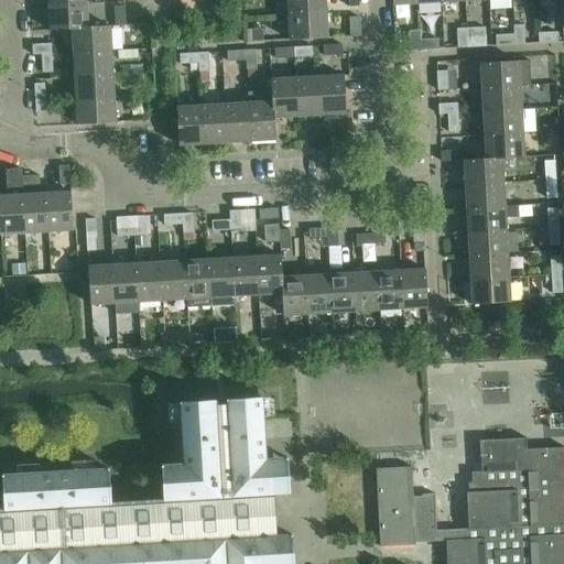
[(326,14),(325,0),(285,0),(286,17),(326,14)]
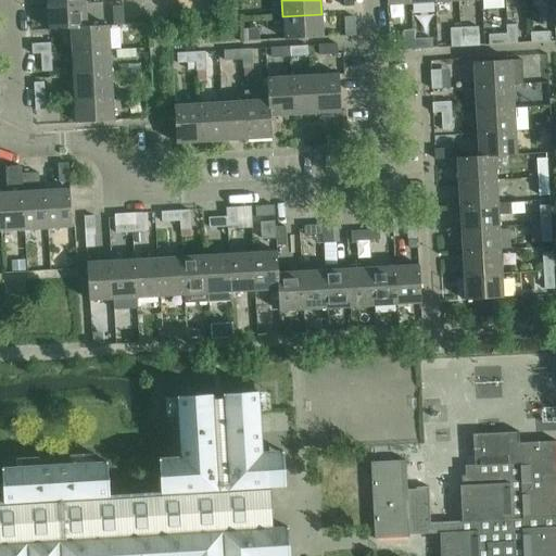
[(86,27),(86,26),(85,3),(47,5),(48,29),(71,28),(86,27)]
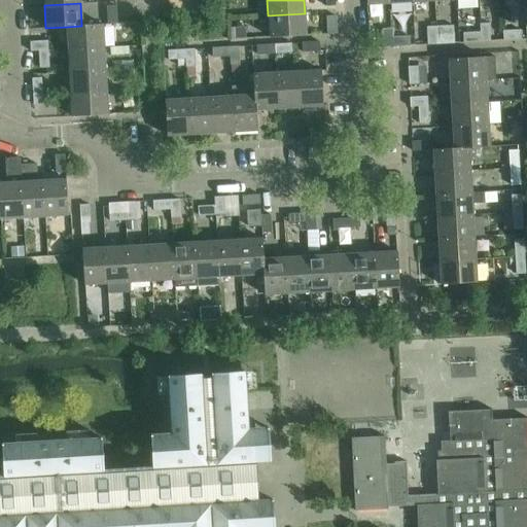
[(107,6),(108,25),(117,25),(116,6),(107,6)]
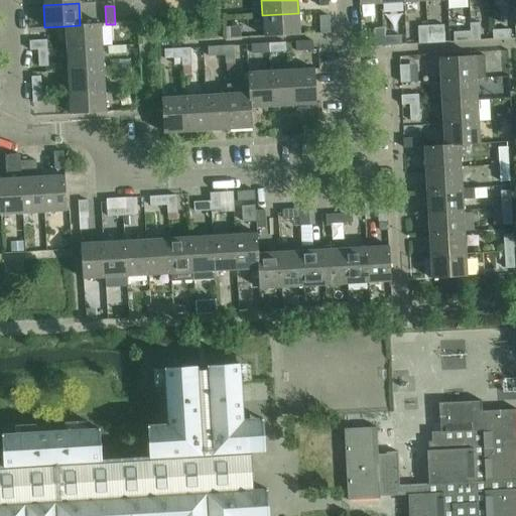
[(299,35),(298,13),(262,15),(264,37),(299,35)]
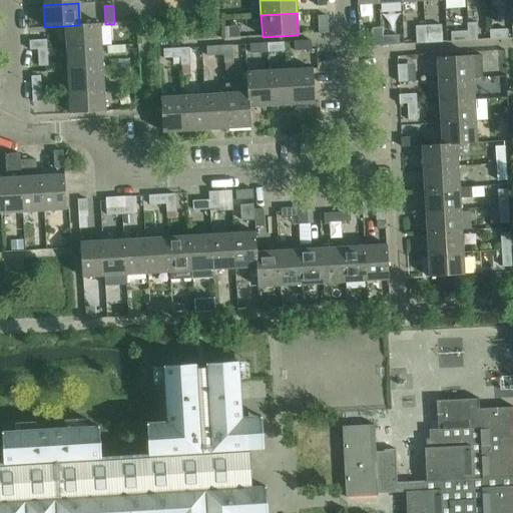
[(319,34),(328,33),(327,16),(318,17),(319,34)]
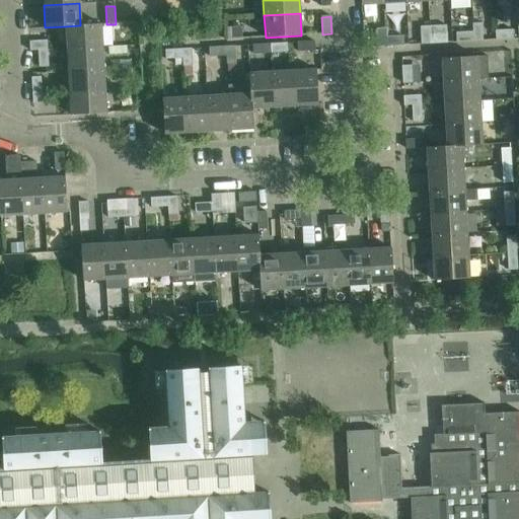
[(101,23),(80,24),(80,25),(66,26),(67,50),(102,48),(101,23)]
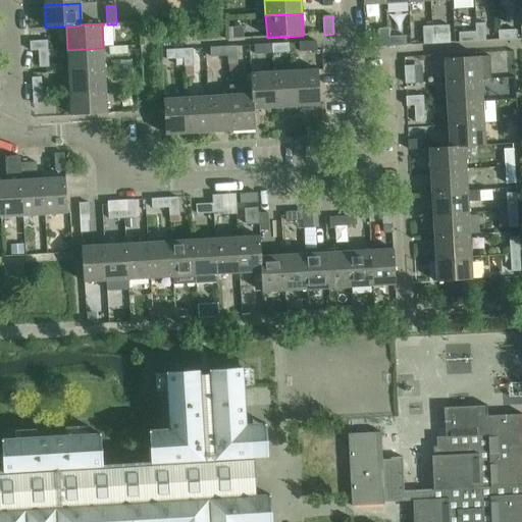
[(388,47),(405,46),(405,37),(398,38),(398,25),(387,27),(388,31),(388,47)]
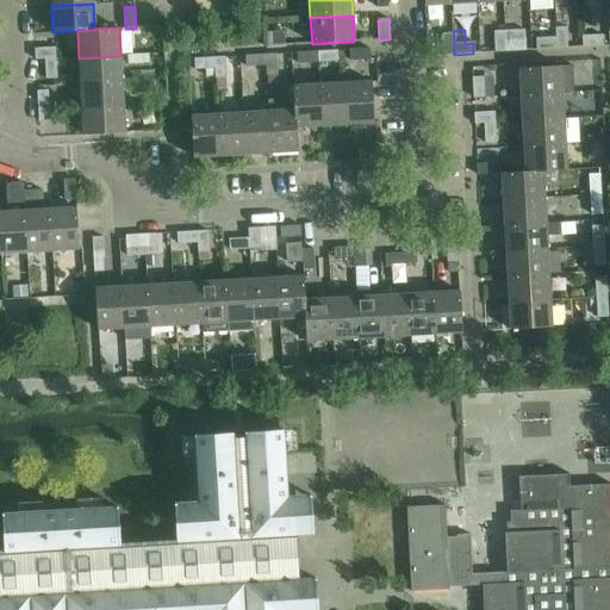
[(555,30),(555,38),(555,49),(567,49),(566,30),(555,30)]
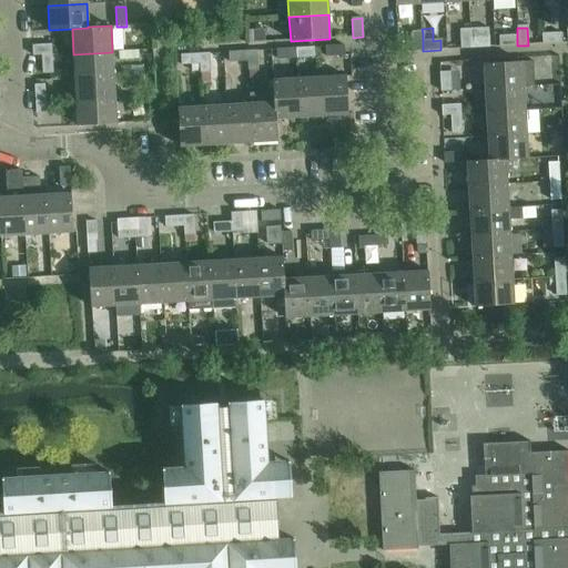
[(488,30),(472,31),(473,49),(489,48),(488,30)]
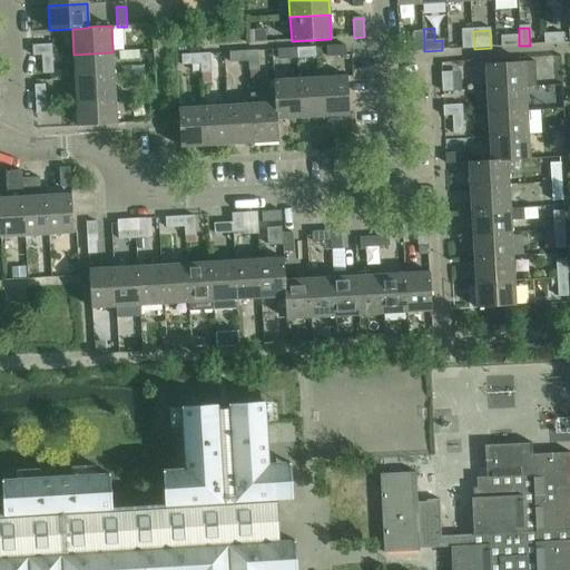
[(462,49),(474,49),(473,31),(461,31),(462,49)]
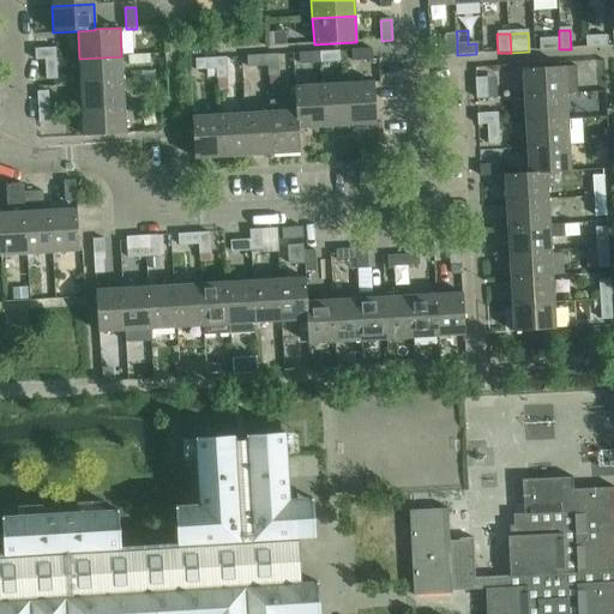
[(446,56),(457,55),(457,36),(445,37),(446,56)]
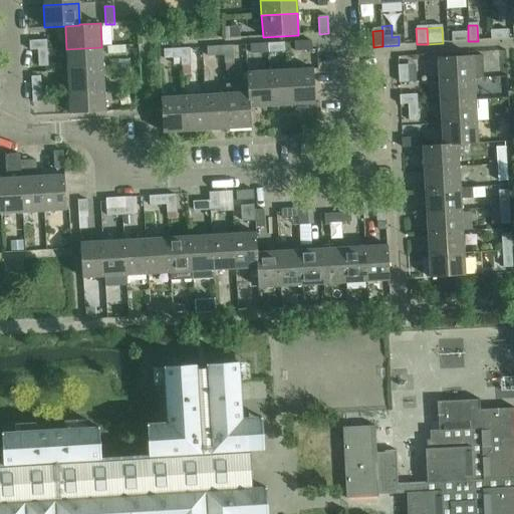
[(490,31),(491,40),(508,39),(507,30),(490,31)]
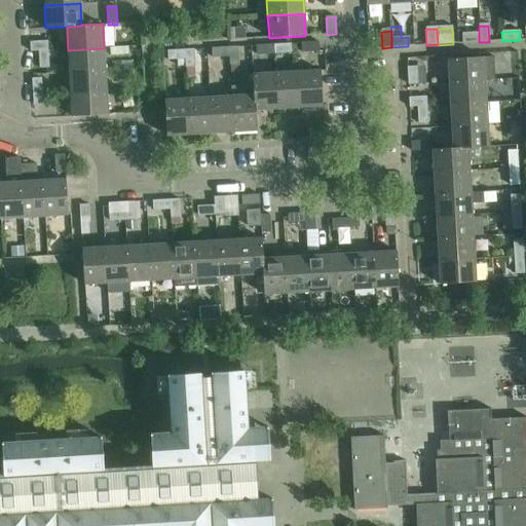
[(462,34),(462,43),(479,42),(479,33),(462,34)]
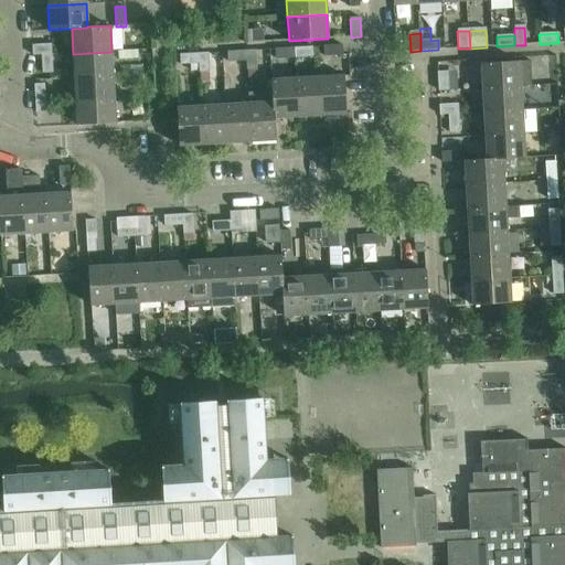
[(32,56),(41,55),(51,55),(50,44),(32,45),(32,56)]
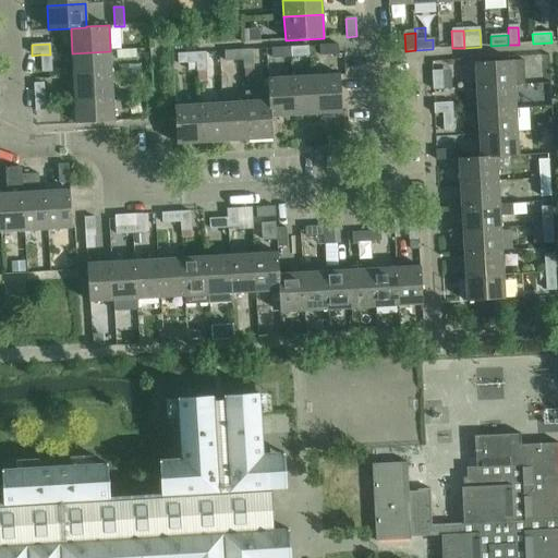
[(339,55),(338,45),(319,46),(319,56),(339,55)]
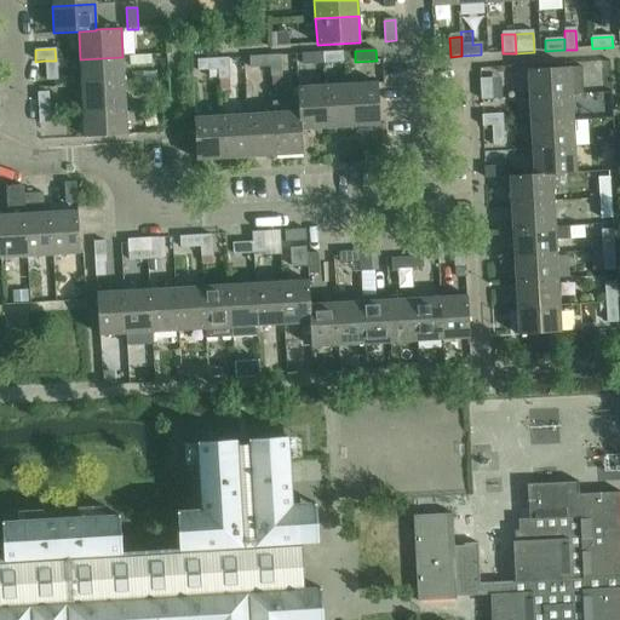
[(344,63),(343,52),(322,53),(323,64),(344,63)]
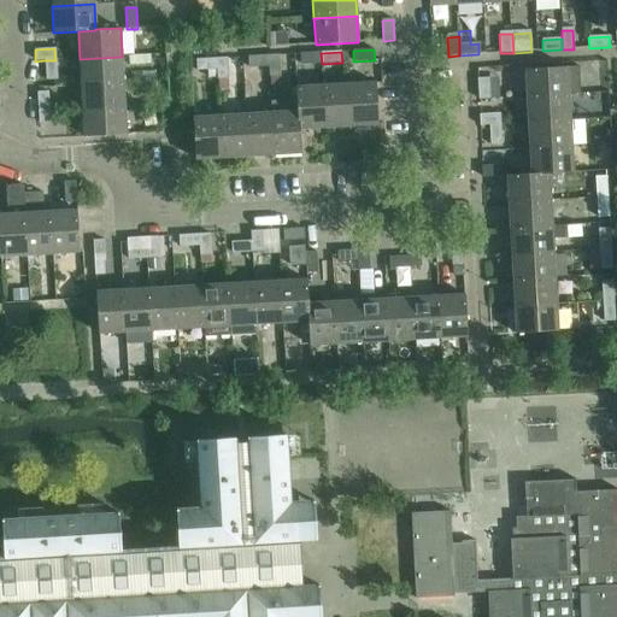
[(301,65),(322,64),(321,53),(300,54),(301,65)]
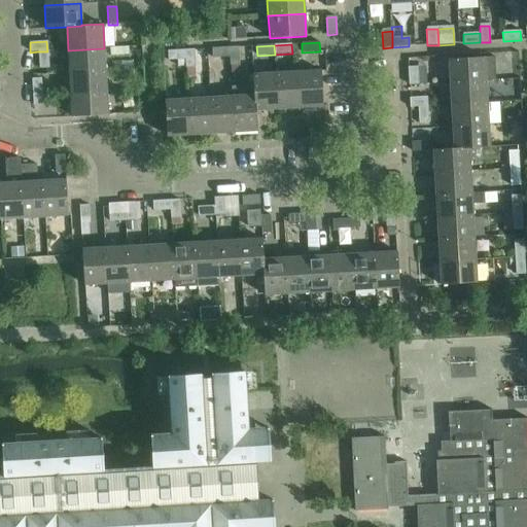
[(110,56),(129,55),(129,46),(110,47),(110,56)]
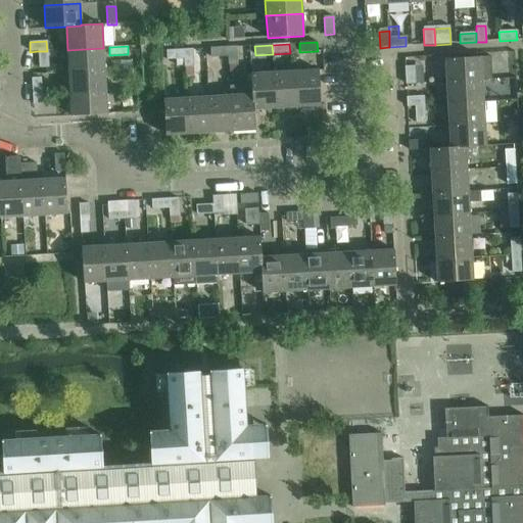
[(238,64),(237,46),(227,47),(228,56),(228,64),(238,64)]
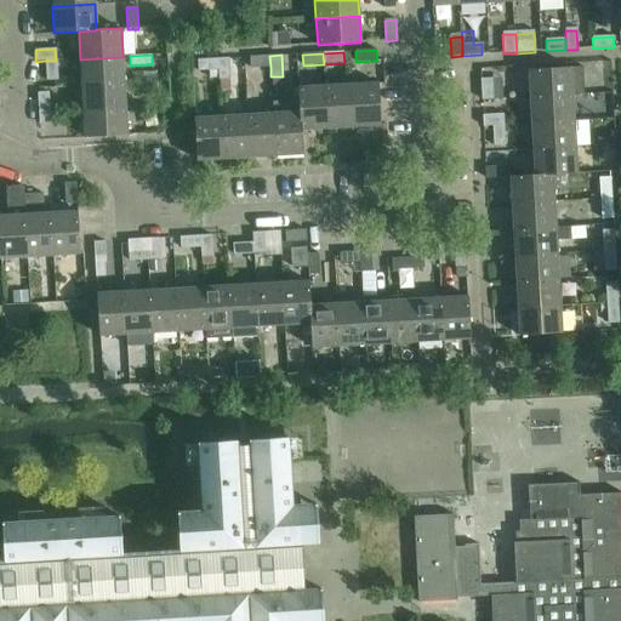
[(251,68),(271,67),(269,56),(250,57),(251,68)]
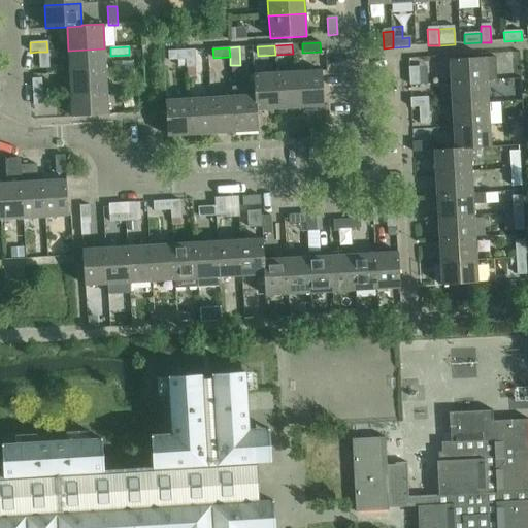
[(105,70),(104,48),(68,51),(69,72),(105,70)]
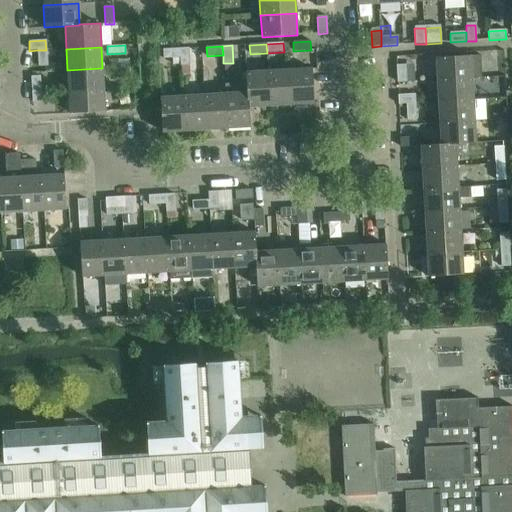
[(163,59),(181,58),(180,48),(163,49),(163,59)]
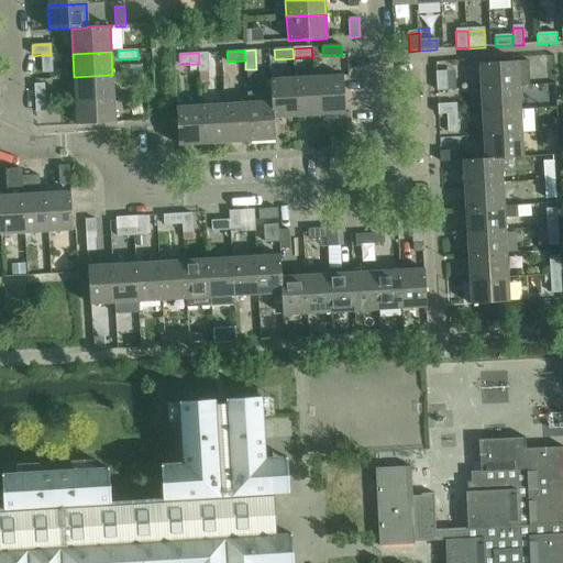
[(209,72),(208,53),(198,53),(199,64),(199,73),(209,72)]
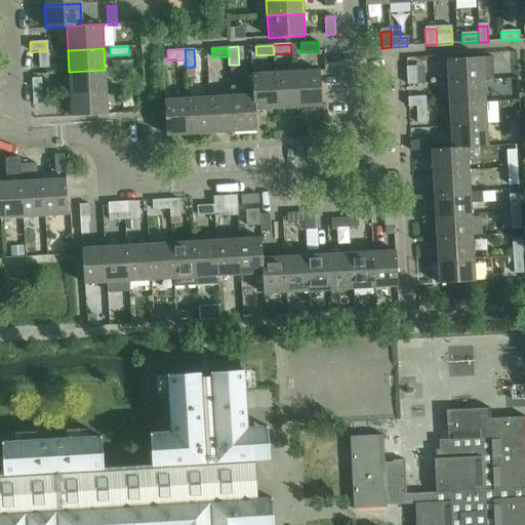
[(48,68),(47,51),(38,51),(39,69),(48,68)]
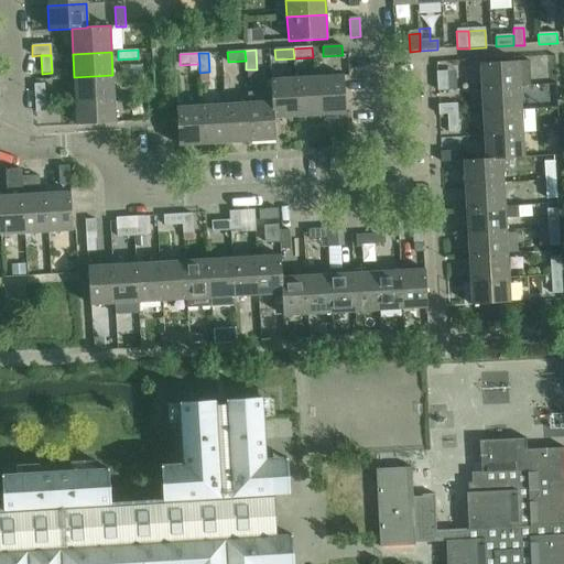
[(480,65),(481,89),(520,87),(519,86),(530,85),(529,63),(518,63),(480,65)]
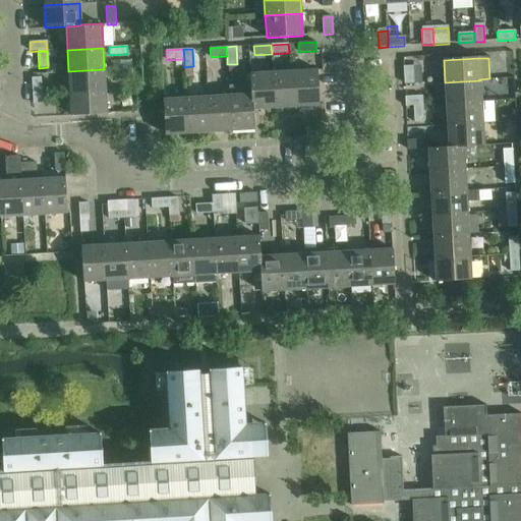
[(110,60),(111,68),(132,67),(131,60),(110,60)]
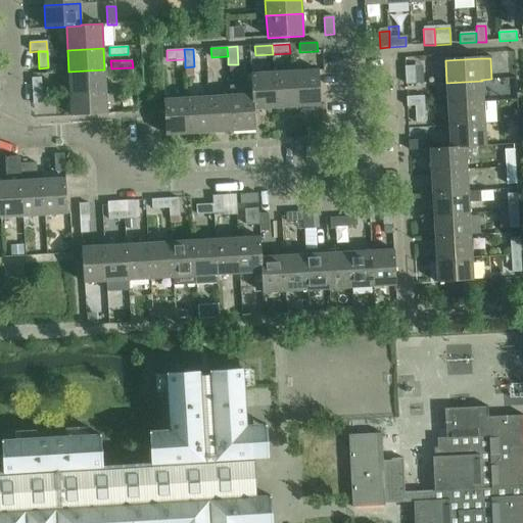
[(413,66),(405,67),(406,85),(414,84),(413,66)]
